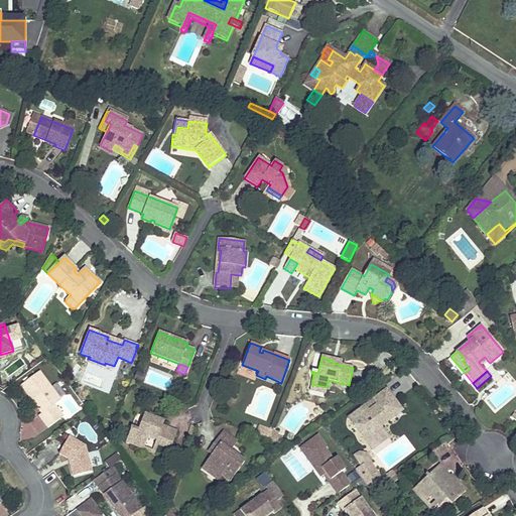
[(51,388),(39,372),(21,386),(34,402),(37,400),(40,404),(37,406),(43,414),(40,416),(50,428),(65,416),(55,404),(61,400),(60,399),(51,388)]
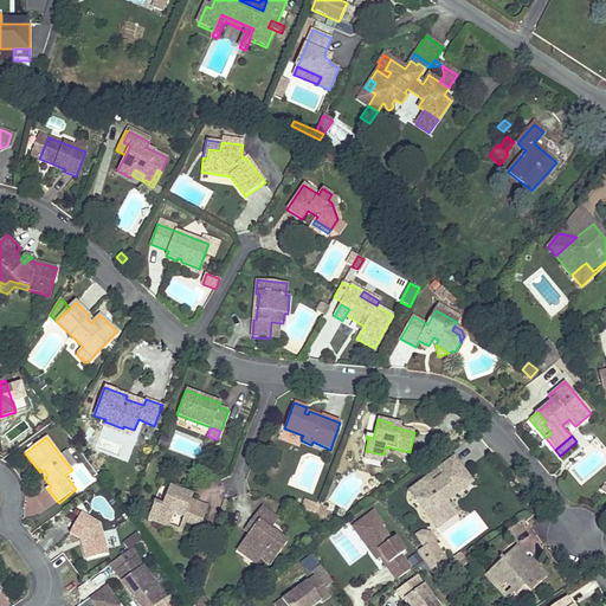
[(574,469),(585,481),(605,461),(605,459),(595,449),(574,469)]
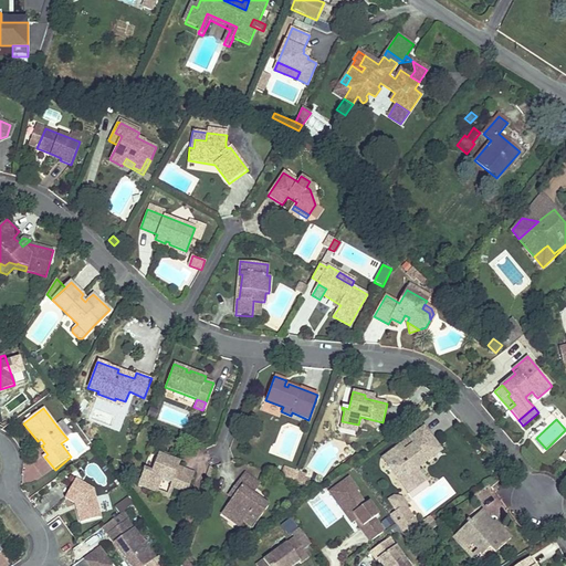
[(358,425),(342,421),(339,428),(357,431),(358,425)]
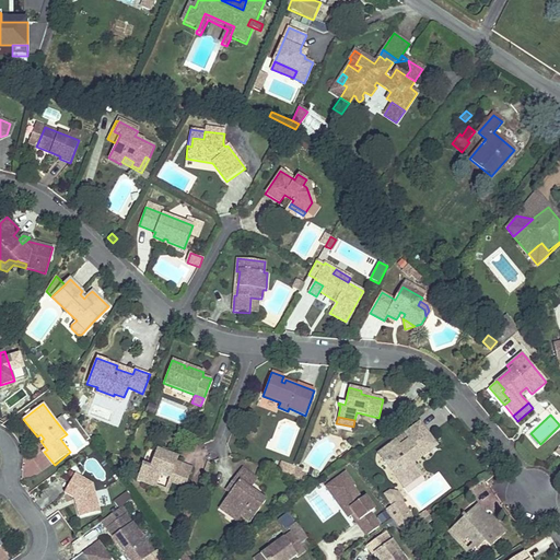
[(389,451),(381,457),(404,488),(421,475),(412,464),(431,450),(423,440),(430,435),(419,422),(395,441),(400,447),(392,453),(389,451)]
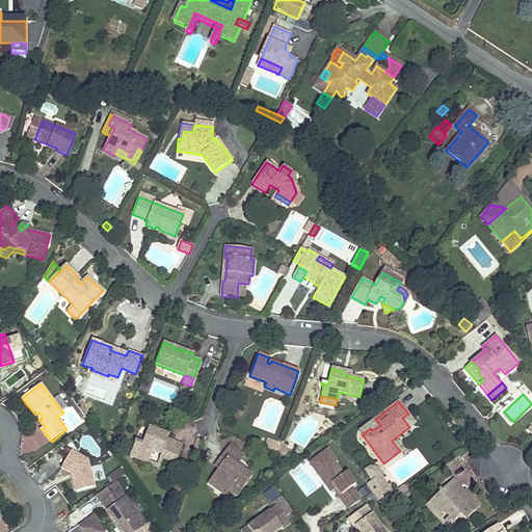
[(408,414),(402,418),(409,427),(415,423),(408,414)]
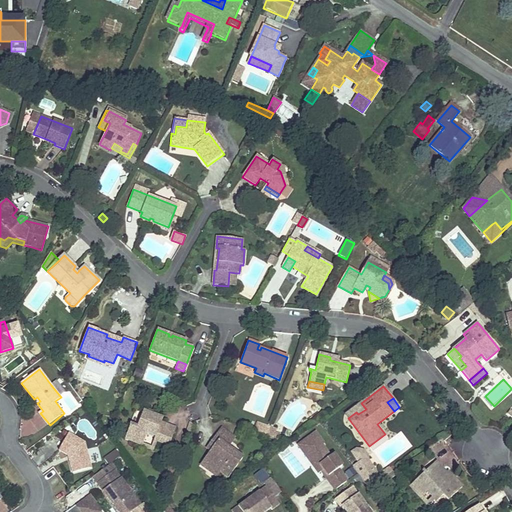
[(163,418),(143,411),(137,426),(130,424),(126,434),(143,441),(146,433),(155,436),(154,440),(169,446),(176,428),(161,423),(163,418)]
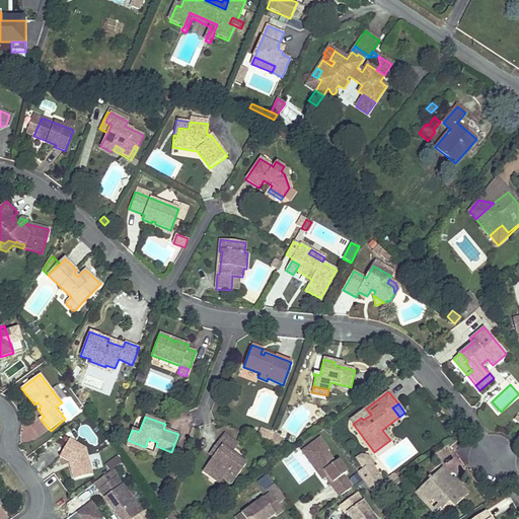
[(260,428),(256,437),(269,442),(273,432),(260,428)]
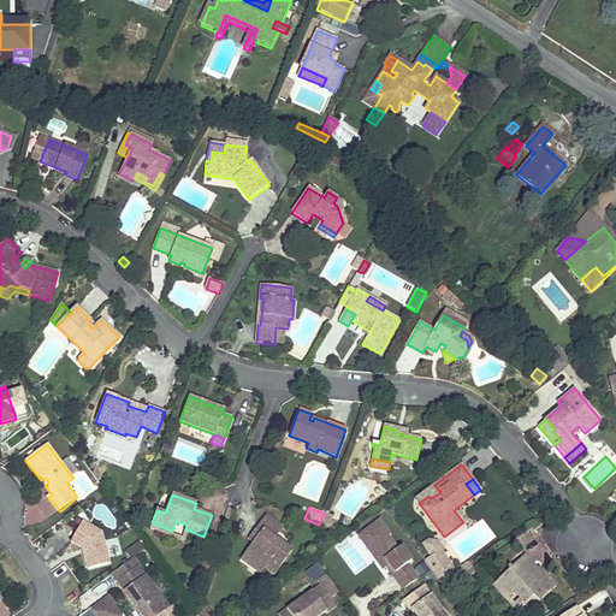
[(327,528),(331,520),(332,516),(324,514),(319,525),(327,528)]
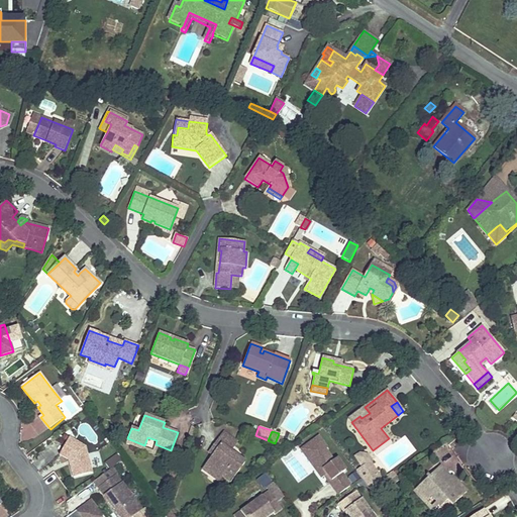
[(222,432),(215,442),(219,445),(212,455),(205,464),(222,477),(230,483),(244,463),(230,452),(237,442),(222,432)]
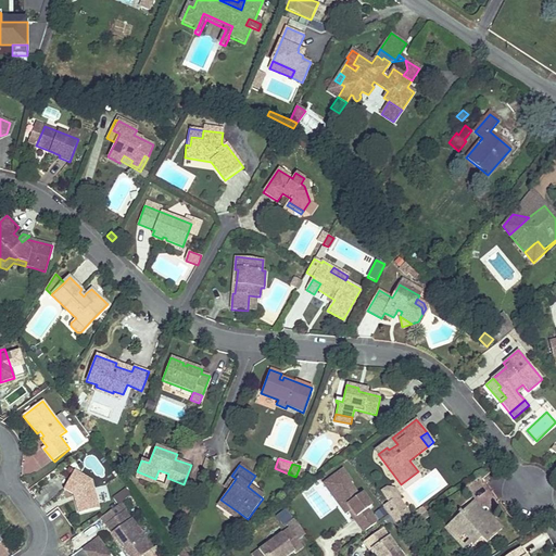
[(349,483),(351,482),(342,470),(324,483),(332,495),(337,492),(341,498),(340,505),(345,514),(350,512),(352,509),(356,516),(367,509),(370,506),(362,493),(357,495),(349,483)]
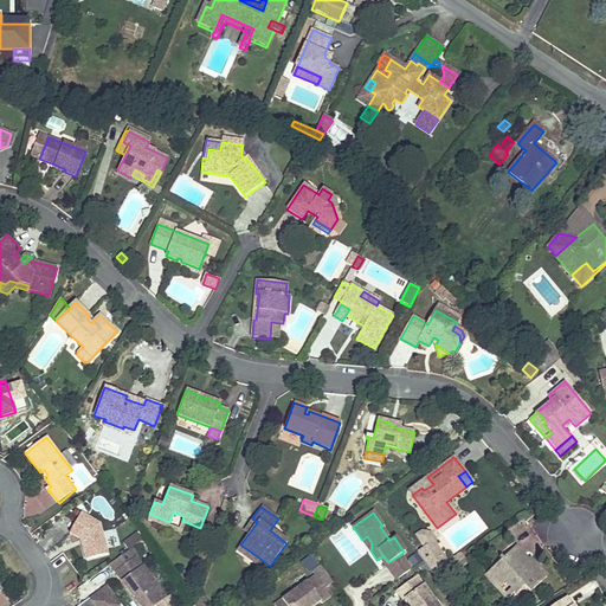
[(82,514),(70,534),(81,540),(84,540),(85,545),(83,545),(86,561),(108,555),(101,526),(82,514)]
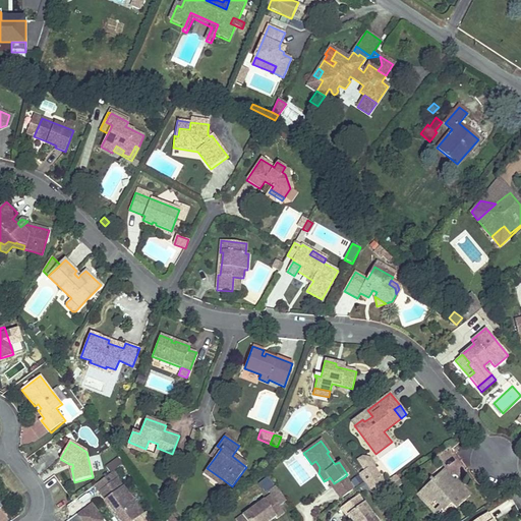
[(217,446),(210,456),(214,459),(221,449),(217,446)]
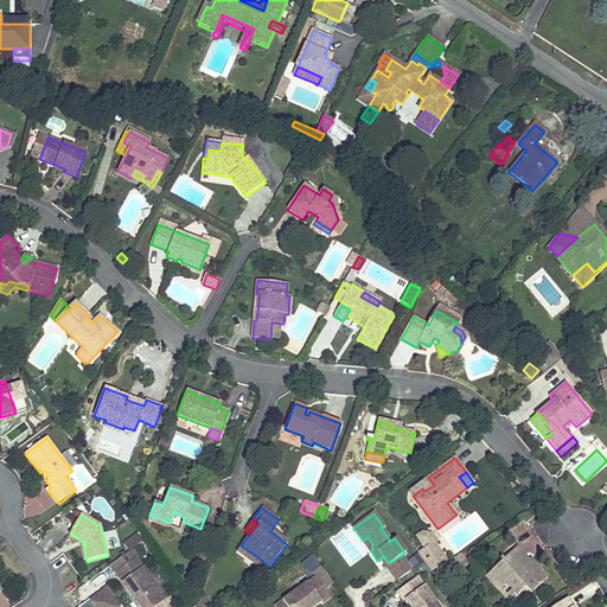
[(129,551),(142,541),(135,532),(123,544),(129,551)]
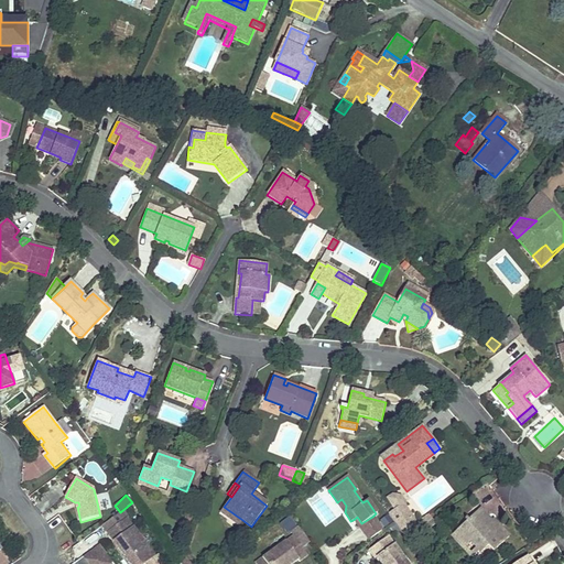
[(400,496),(392,496),(387,499),(396,511),(405,503),(400,496)]
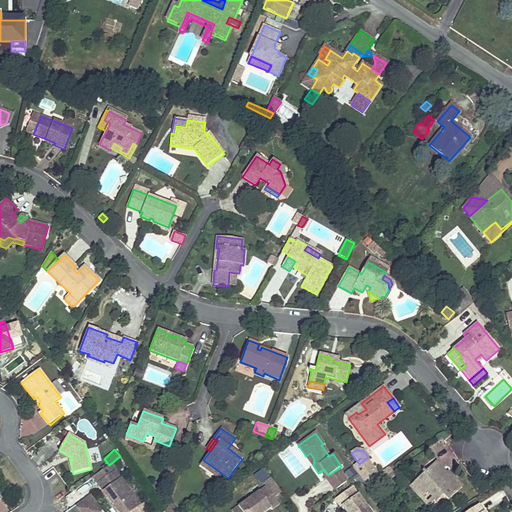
[(454,453),(447,458),(454,468),(461,463),(454,453)]
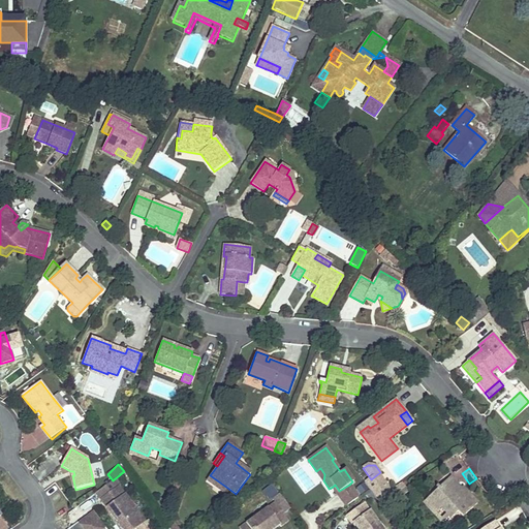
[(379,473),(365,484),(372,493),(386,484),(379,473)]
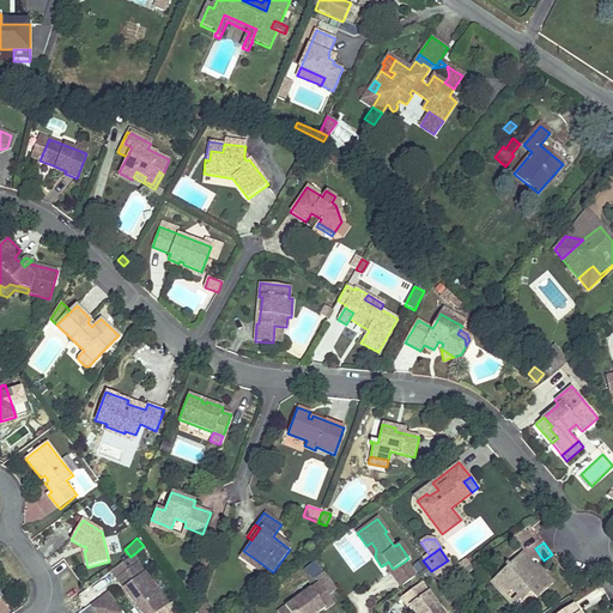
[(243,551),(240,556),(260,571),(263,565),(243,551)]
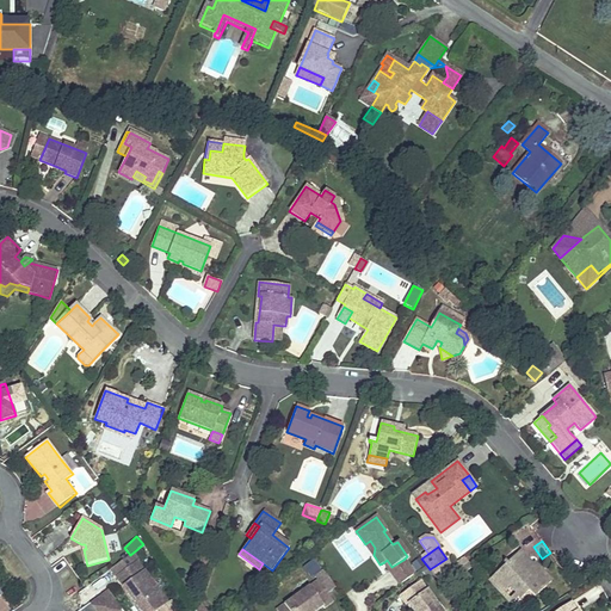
[(519,551),(512,559),(524,571),(531,563),(519,551)]
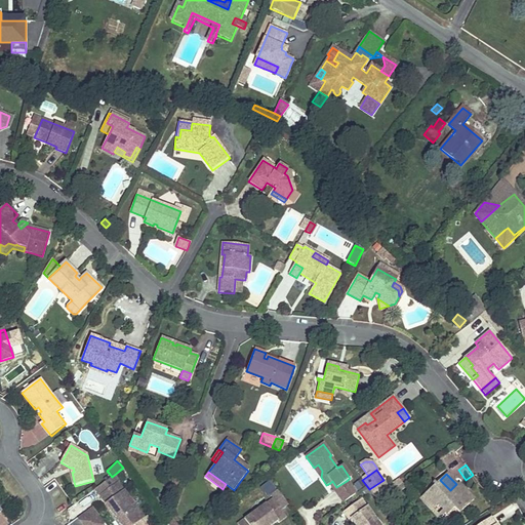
[(393,483),(396,487),(402,483),(399,479),(393,483)]
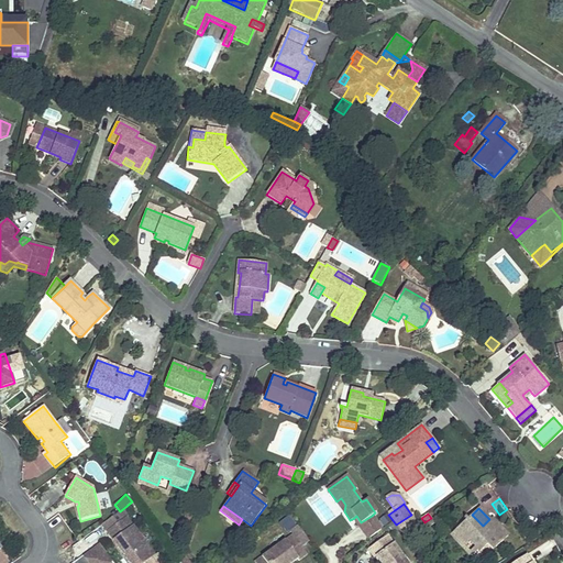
[(419,526),(411,515),(396,525),(404,536),(419,526)]
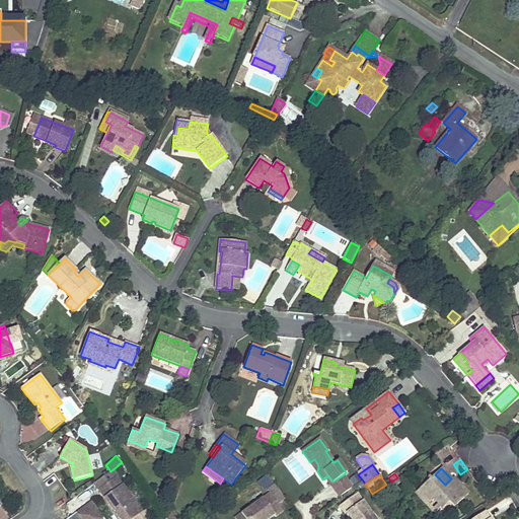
[(445,485),(435,474),(419,490),(430,502),(433,498),(441,507),(443,508),(449,502),(454,508),(468,494),(453,477),(451,478),(445,485)]
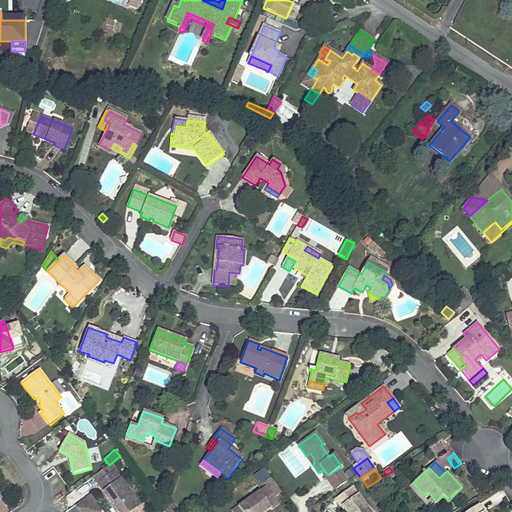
[(335,489),(347,481),(338,469),(328,475),(326,477),(335,489)]
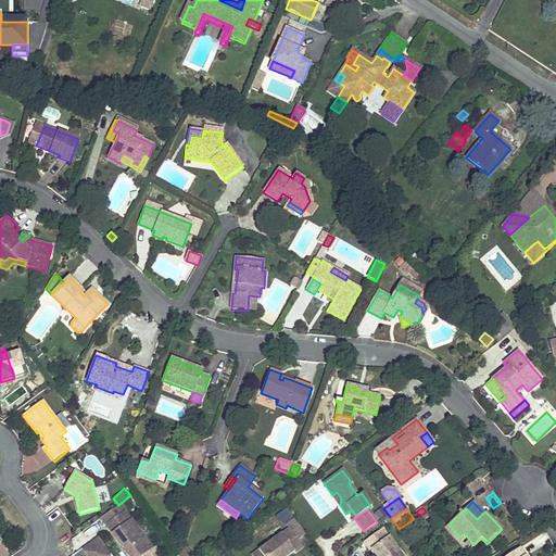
[(106,525),(129,555),(143,555),(153,550),(125,512),(106,525)]
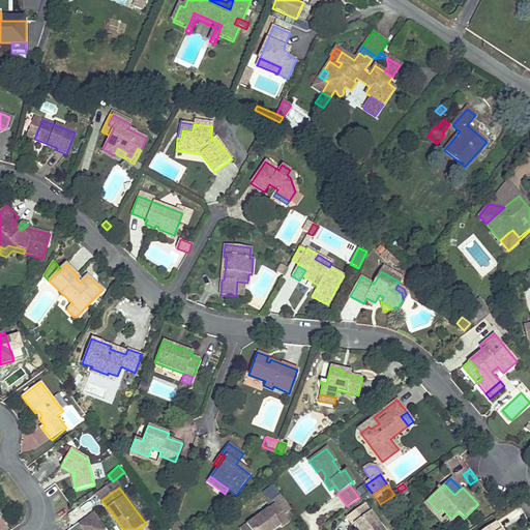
[(280,493),(272,498),(274,502),(282,511),(289,506),(280,493)]
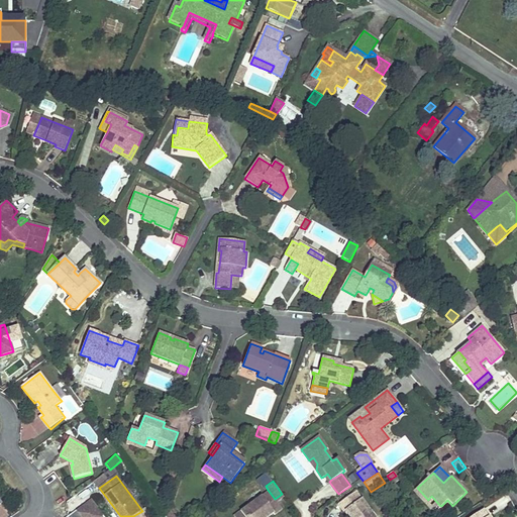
[(417,488),(413,491),(424,503),(428,500),(417,488)]
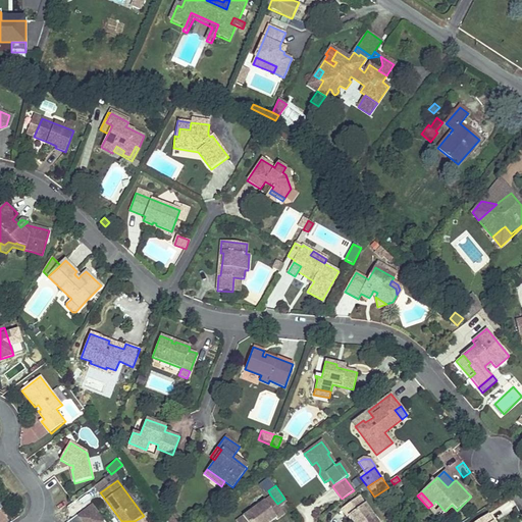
[(275,518),(283,513),(270,494),(242,515),(247,521),(266,521),(274,516),(275,518)]
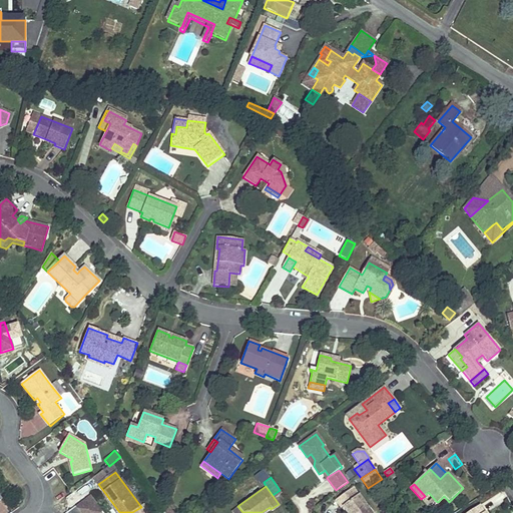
[(346,512),(371,512),(354,488),(336,501),(341,509),(343,508),(346,512)]
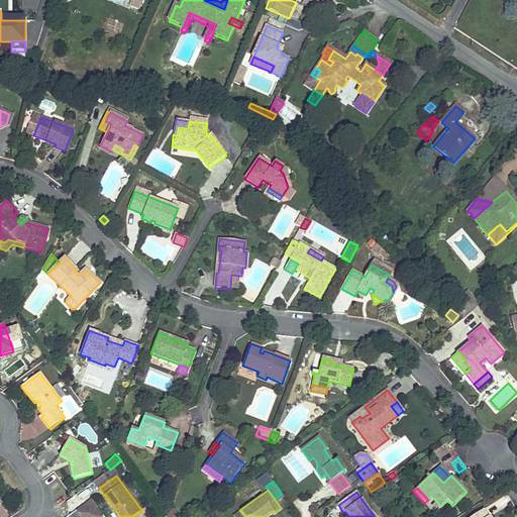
[(428,500),(424,503),(433,511),(439,505),(431,496),(428,500)]
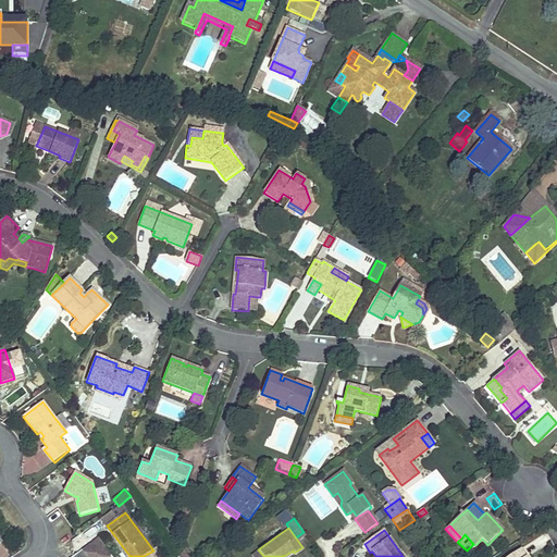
[(108,556),(111,555),(99,539),(84,549),(89,556),(108,556)]
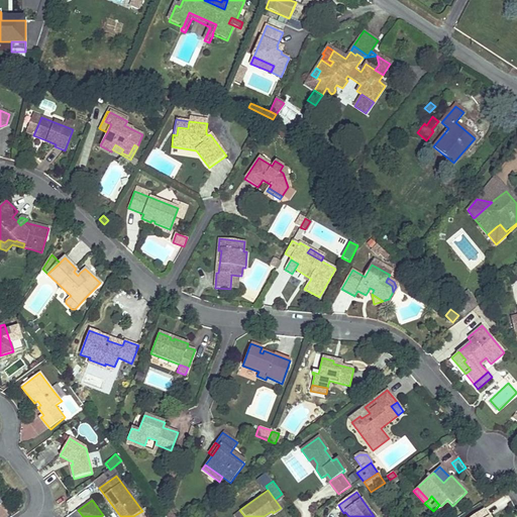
[(492,516),(486,507),(484,509),(488,516),(492,516)]
